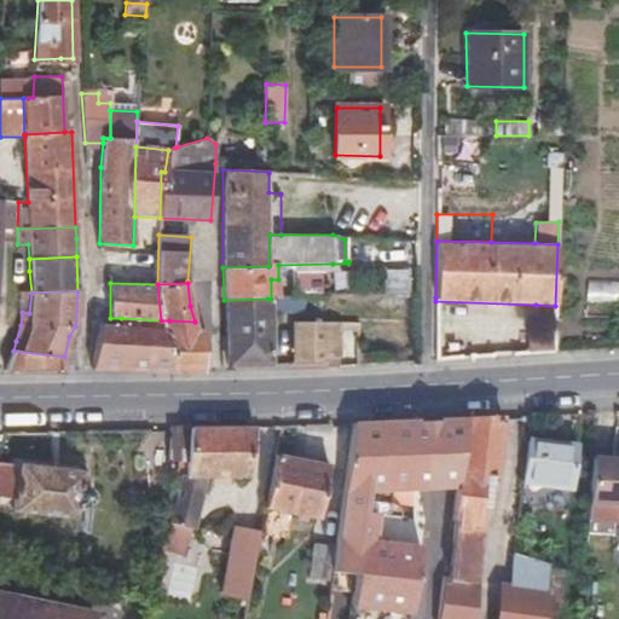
[(271,364),(271,299),(267,299),(224,300),(226,337),(223,337),(224,368),(270,366),(271,364)]
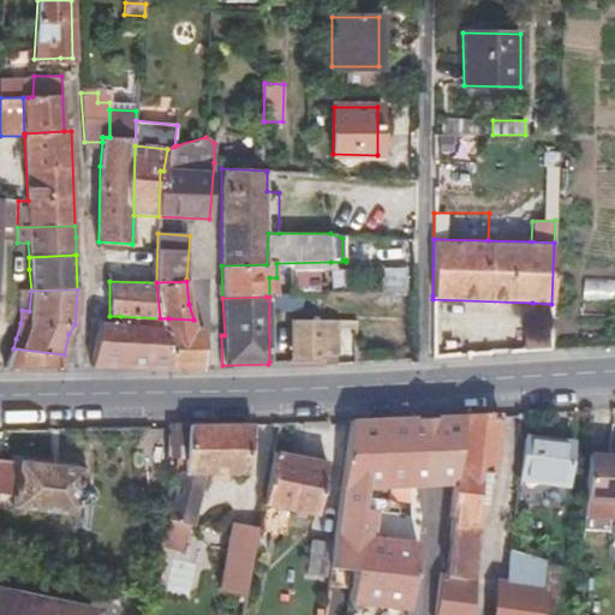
[(99,323),(90,368),(124,366),(125,369),(135,369),(167,370),(168,318),(160,318),(120,316),(120,323),(99,323)]
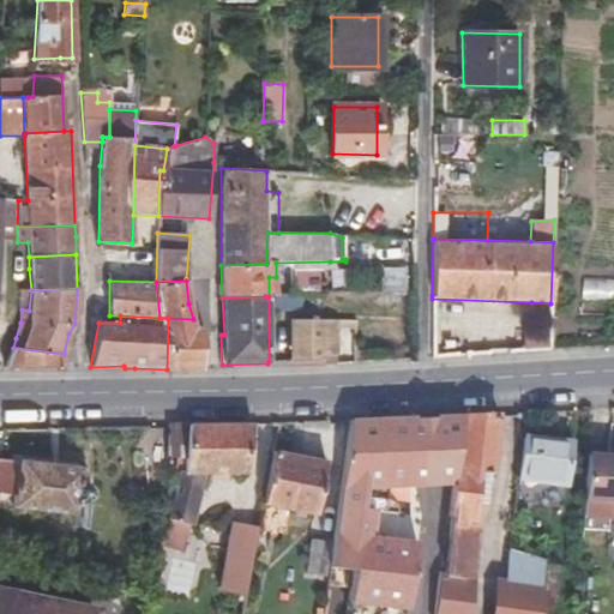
[(202,371),(202,365),(203,327),(196,327),(193,319),(168,318),(167,369),(169,369),(187,371),(202,371)]
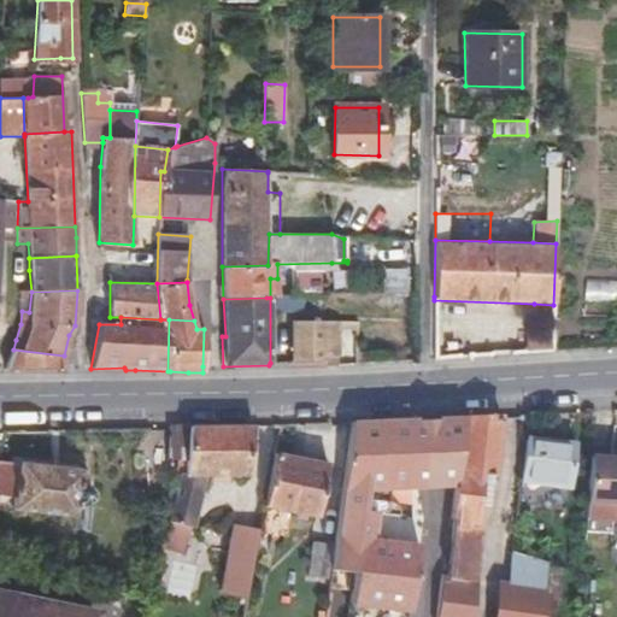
[(294,322),(293,363),(338,363),(338,322),(294,322)]
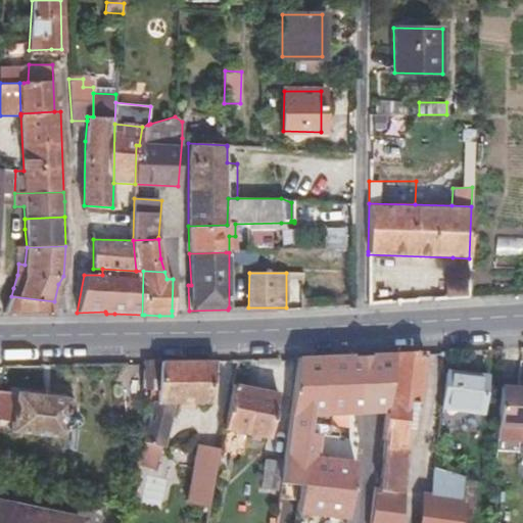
[(447,280),(447,297),(468,296),(469,279),(447,280)]
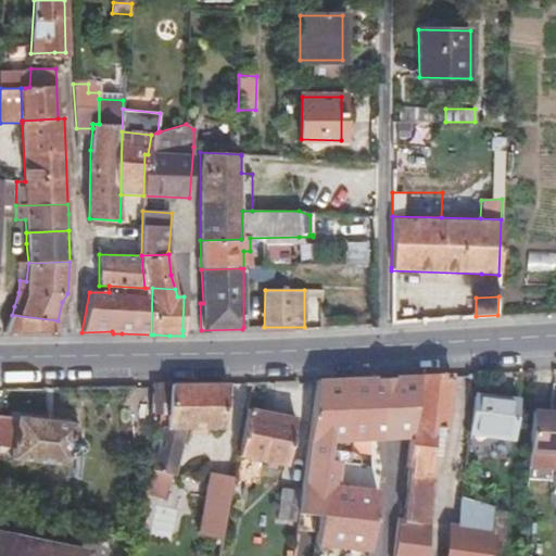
[(36,332),(55,332),(58,320),(12,315),(3,333),(13,333),(36,332)]
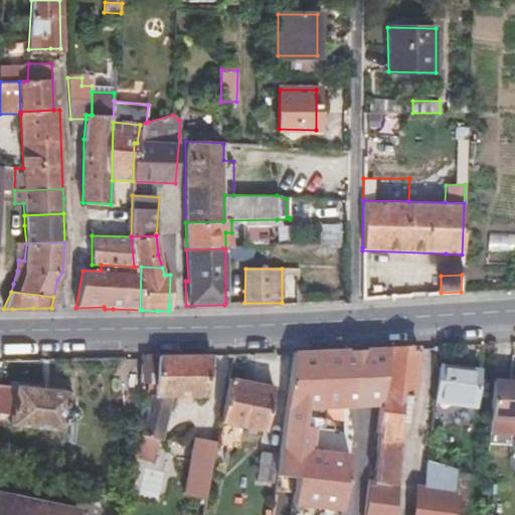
[(411,398),(416,347),(414,347),(386,348),(380,405),(376,440),(397,443),(402,398),(411,398)]
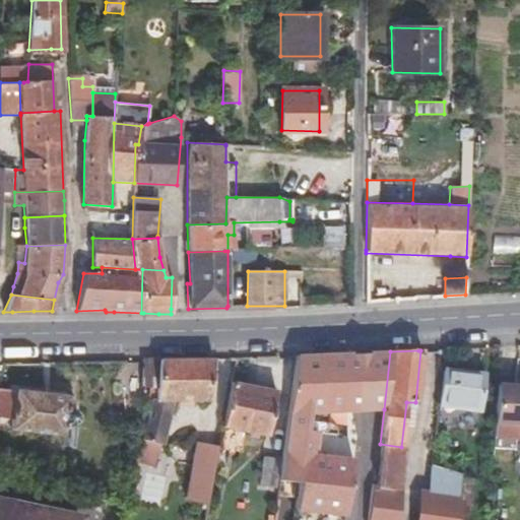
[(374,409),(384,409),(390,351),(377,351),(372,352),(374,409)]
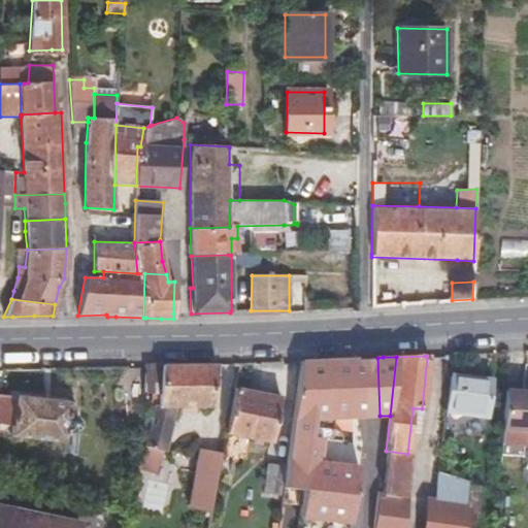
[(353,417),(380,416),(377,358),(355,359),(350,359),(353,417)]
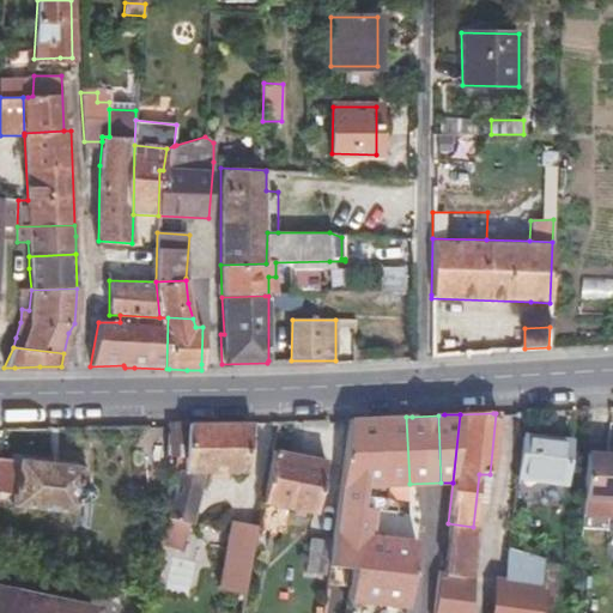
[(410,484),(406,417),(384,418),(375,418),(347,419),(331,540),(327,566),(349,569),(343,612),(354,612),(401,612),(412,541),(364,535),(364,526),(369,526),(371,508),(359,505),(363,485),(410,484)]
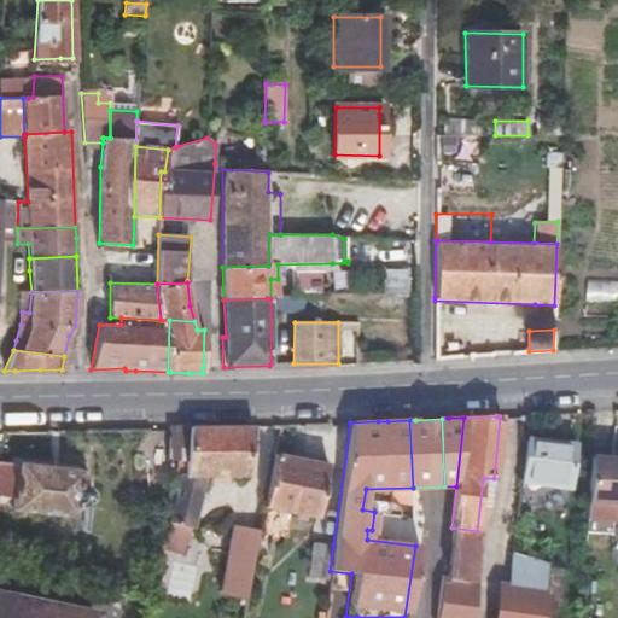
[(250,476),(252,425),(238,425),(188,426),(186,458),(185,472),(179,473),(167,520),(159,551),(184,557),(191,526),(194,528),(207,478),(250,476)]
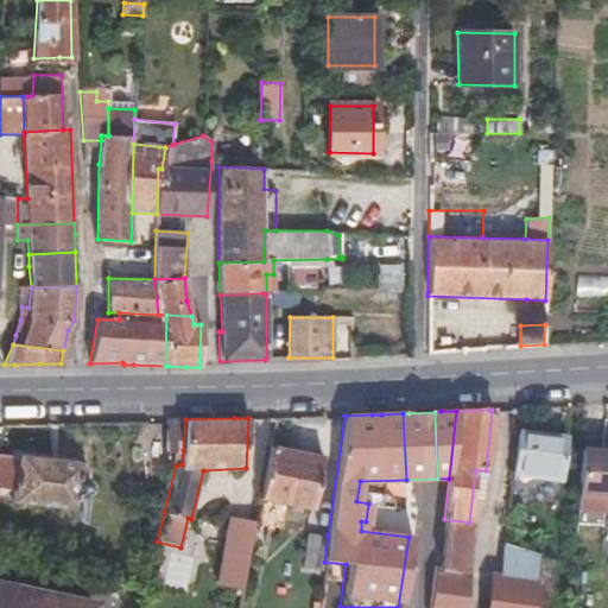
[(164,450),(183,450),(185,419),(166,420),(164,450)]
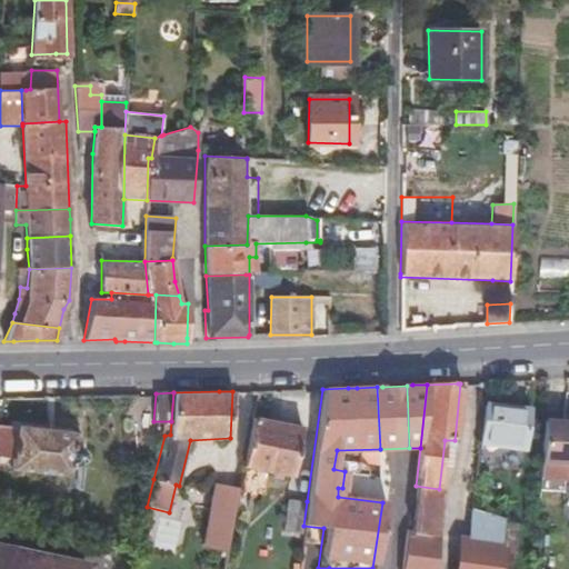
[(531,409),(483,403),(478,443),(526,449),(531,409)]
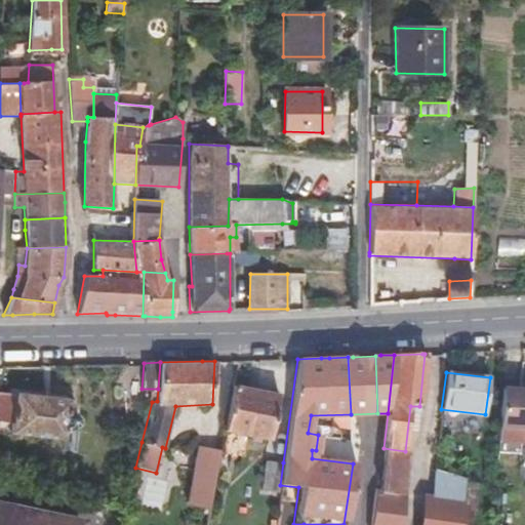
[(279,393),(232,385),(224,432),(246,436),(269,440),(279,393)]
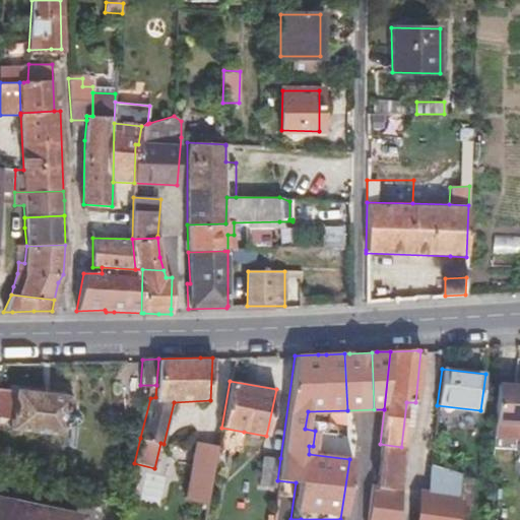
[(519,420),(519,385),(513,385),(498,385),(496,420),(519,420)]
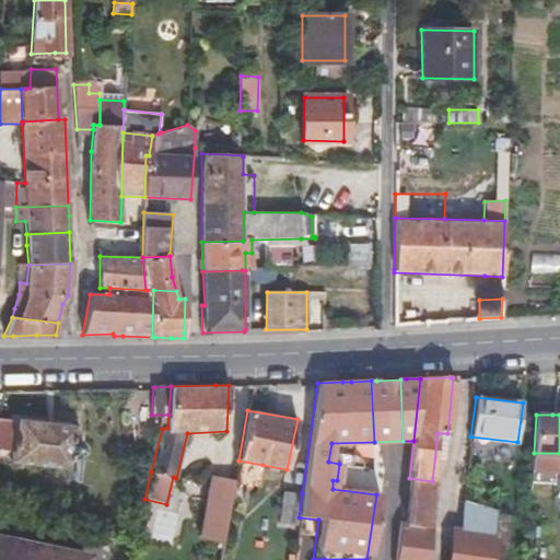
[(0,418),(0,450),(11,452),(11,461),(69,468),(70,455),(77,455),(80,453),(81,448),(81,445),(80,442),(78,440),(72,439),(73,427),(16,419),(16,421),(0,418)]
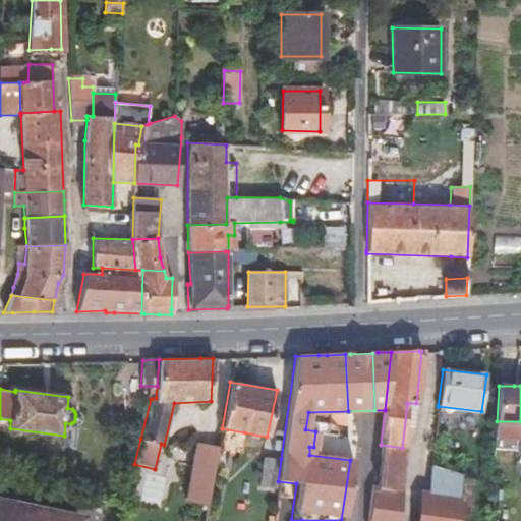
[(240,452),(244,432),(222,428),(221,432),(218,448),(218,449),(240,452)]
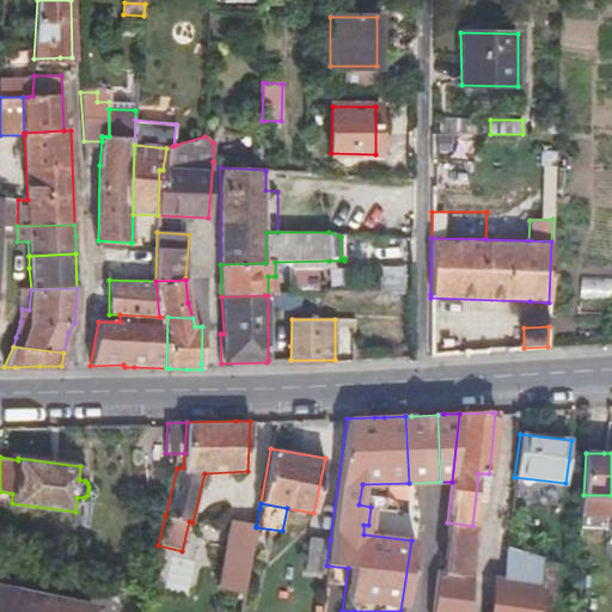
[(218,586),(244,591),(256,527),(256,526),(231,521),(218,586)]
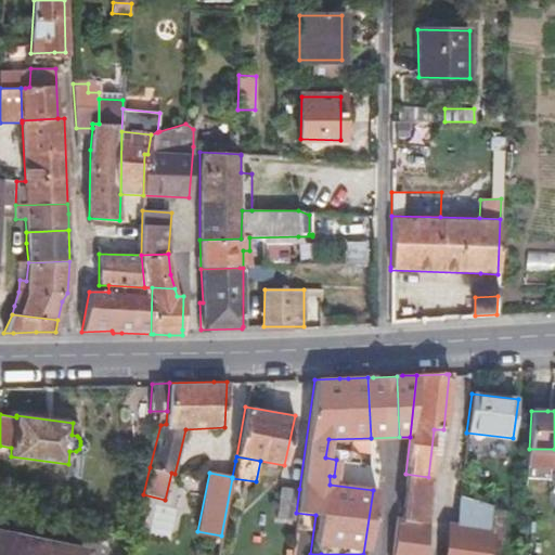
[(423,521),(428,477),(405,474),(403,497),(401,519),(423,521)]
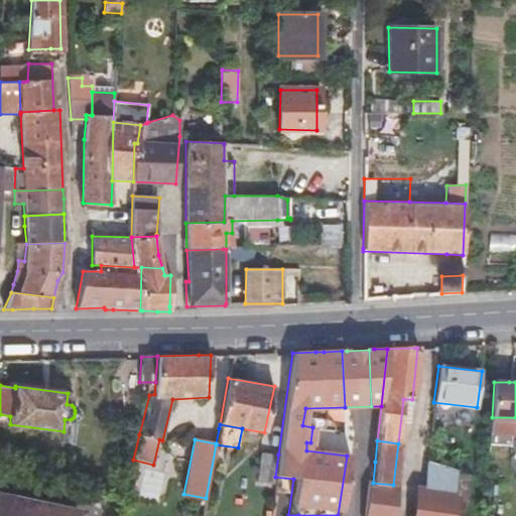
[(258,482),(274,484),(275,477),(278,455),(261,453),(258,482)]
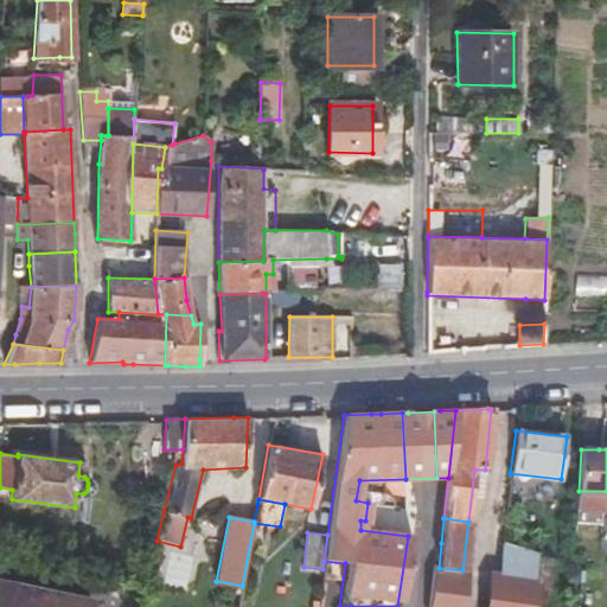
[(502,543),(496,590),(532,594),(534,580),(534,577),(536,556),(536,553),(502,543)]
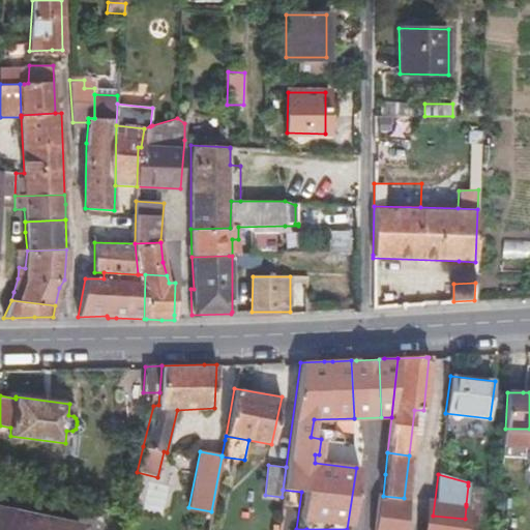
[(481,487),(468,486),(466,504),(466,506),(479,507),(481,487)]
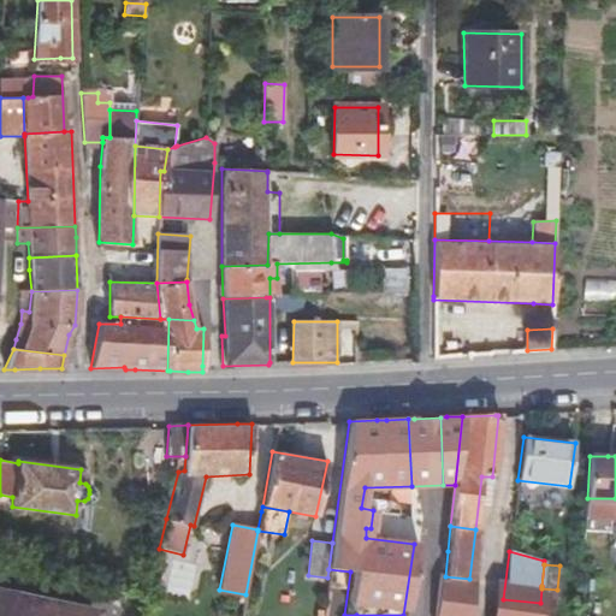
[(463,615),(469,579),(445,576),(442,576),(436,615),(463,615)]
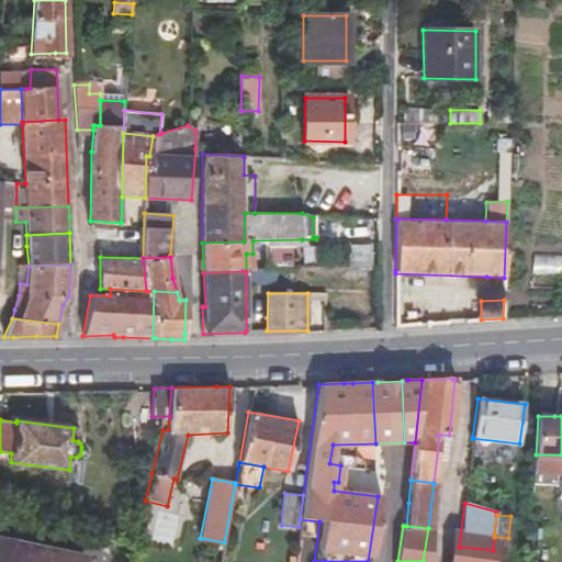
[(0,538),(0,561),(82,561),(83,557),(0,538)]
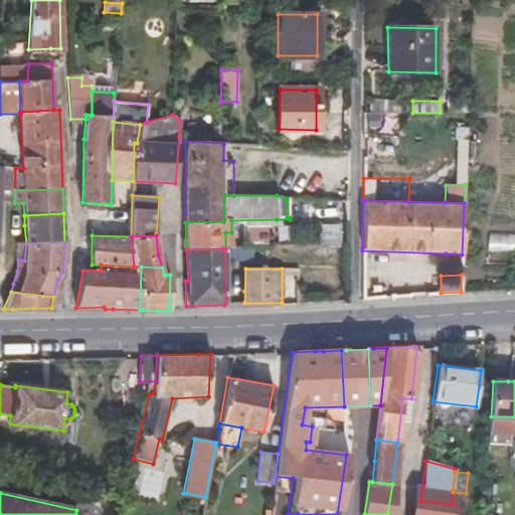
[(418,514),(450,514),(452,504),(420,501),(418,514)]
